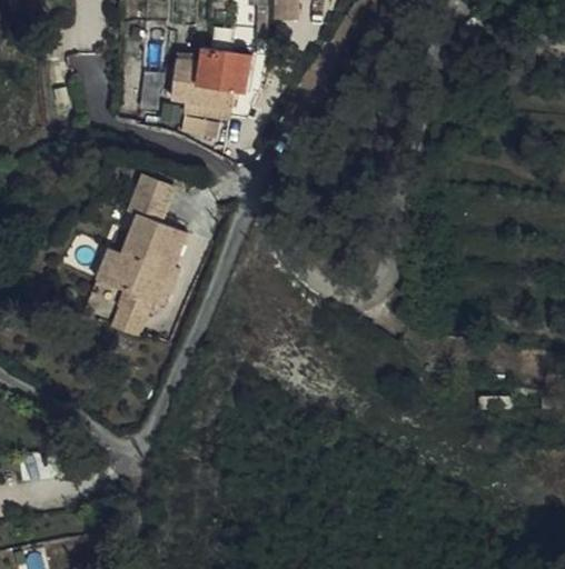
[(298,17),(298,0),(270,0),(270,16),(298,17)]
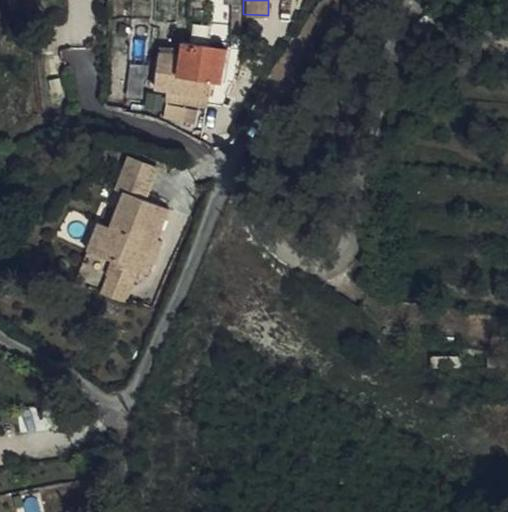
[(157,53),(153,91),(207,98),(210,80),(219,82),(224,49),(180,42),(179,56),(157,53)]
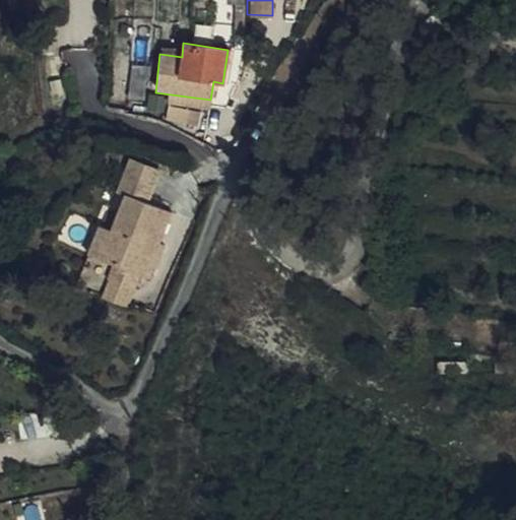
[(210,100),(155,92),(154,98),(208,106),(210,100)]
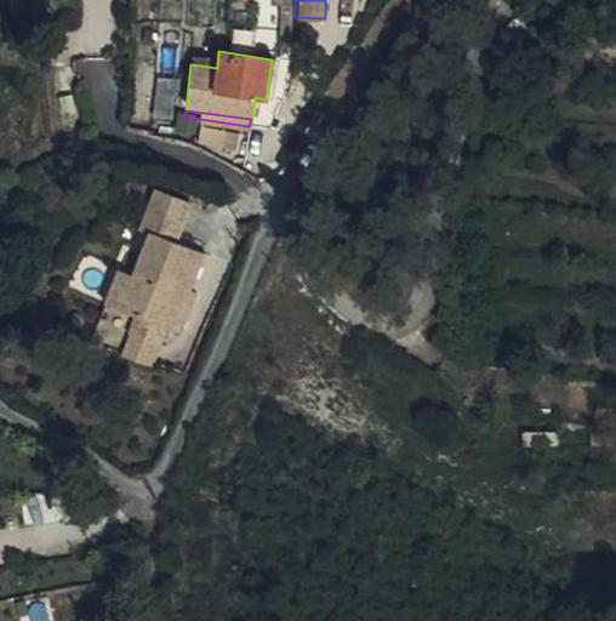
[(149,233),(131,275),(118,311),(133,318),(126,335),(130,336),(157,346),(175,301),(180,289),(186,291),(200,252),(149,233)]
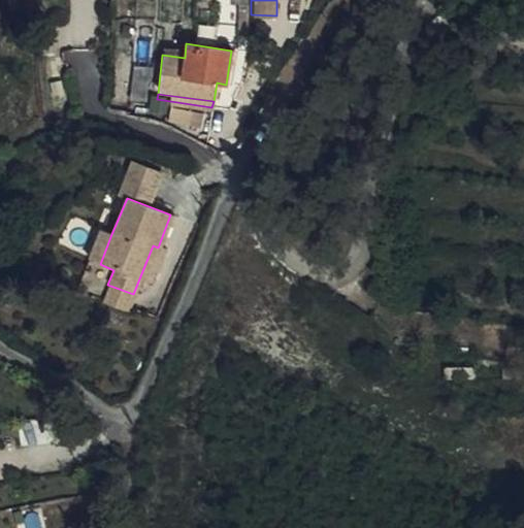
[(100,264),(111,234),(99,229),(88,259),(100,264)]
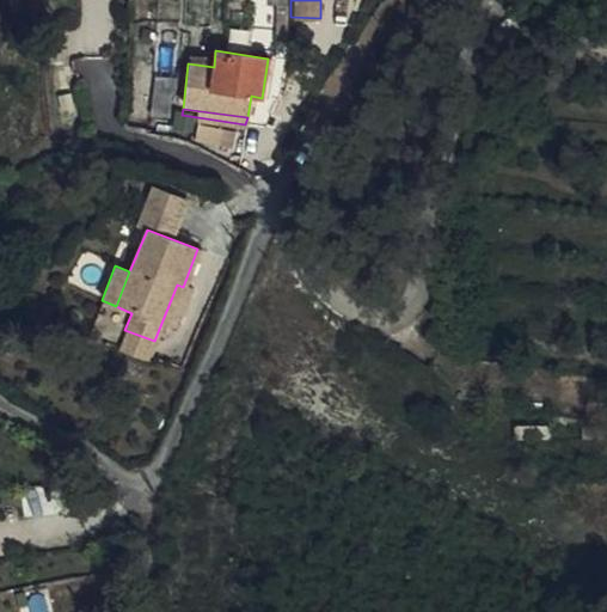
[(178,299),(183,287),(177,285),(172,297),(178,299)]
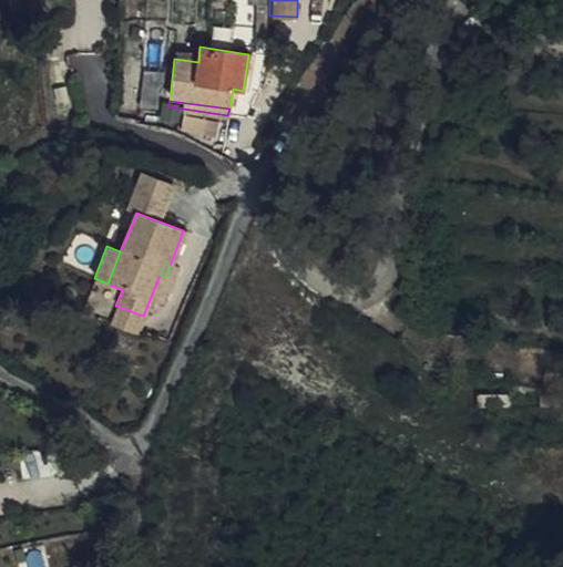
[(143,316),(119,307),(112,323),(135,332),(143,316)]
